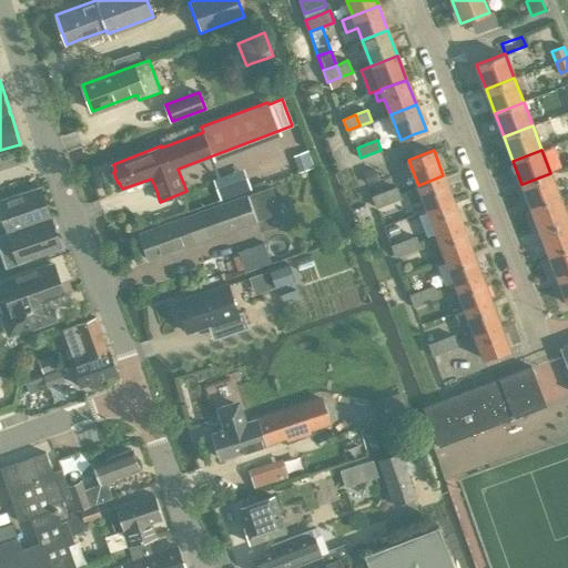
[(521,184),(530,208),(559,196),(550,173),(521,184)]
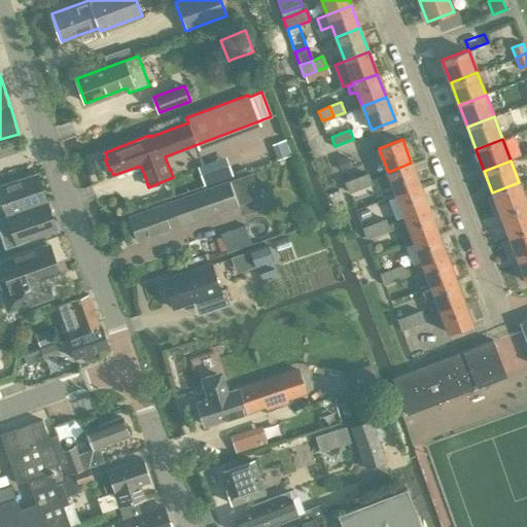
[(388,172),(396,195),(420,185),(411,163),(388,172)]
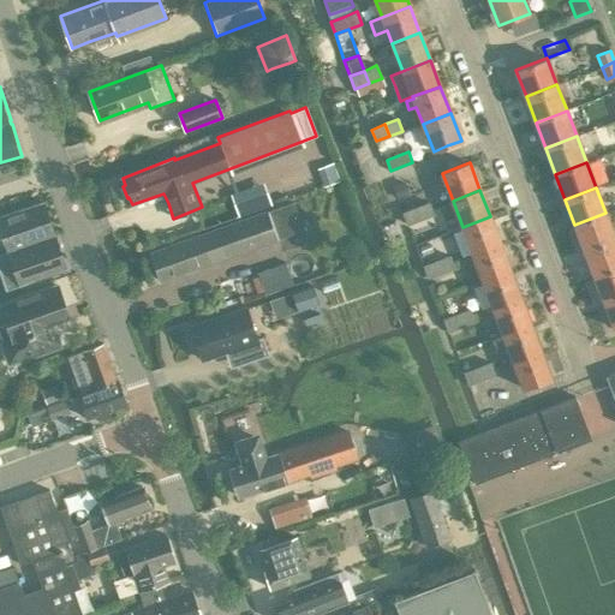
[(43,201),(0,215),(0,231),(7,251),(55,236),(43,201)]
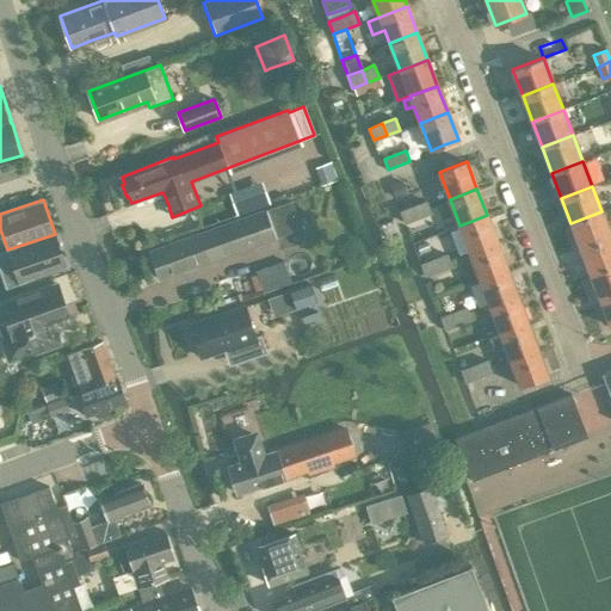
[(288,201),(167,245),(149,252),(160,278),(298,228),(288,201)]
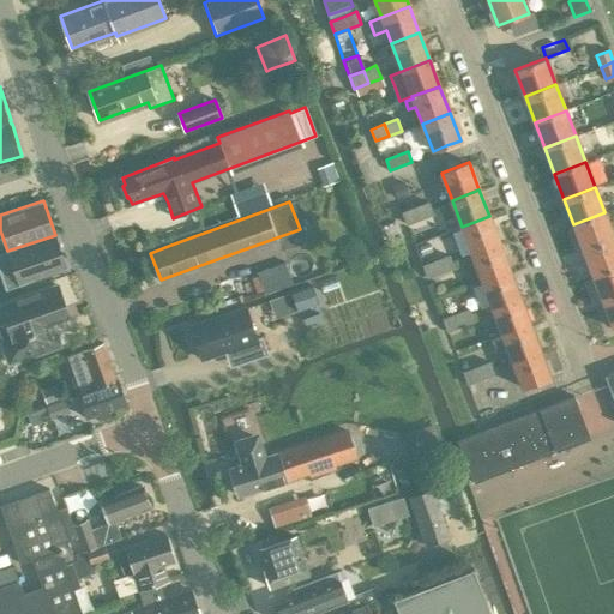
[(415,206),(420,220),(433,214),(428,202),(415,206)]
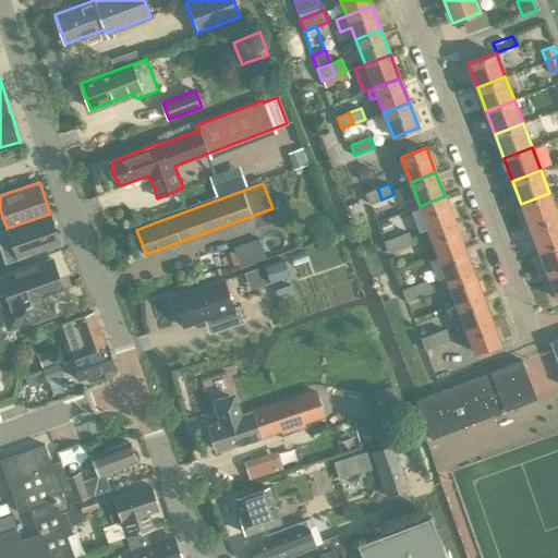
[(365,192),(370,204),(381,199),(377,187),(365,192)]
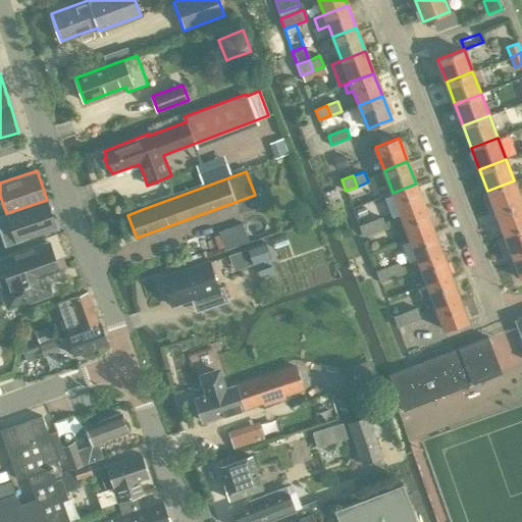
[(487,191),(497,213),(521,203),(521,201),(514,180),(487,191)]
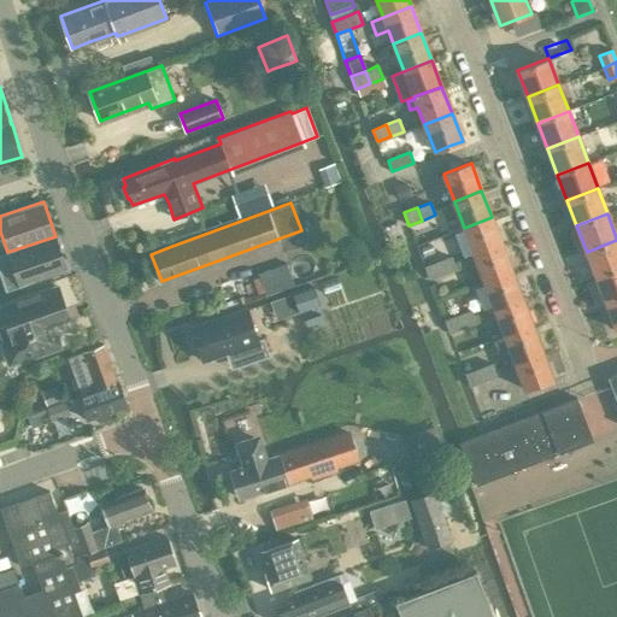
[(464,228),(474,254),(501,245),(492,217),(464,228)]
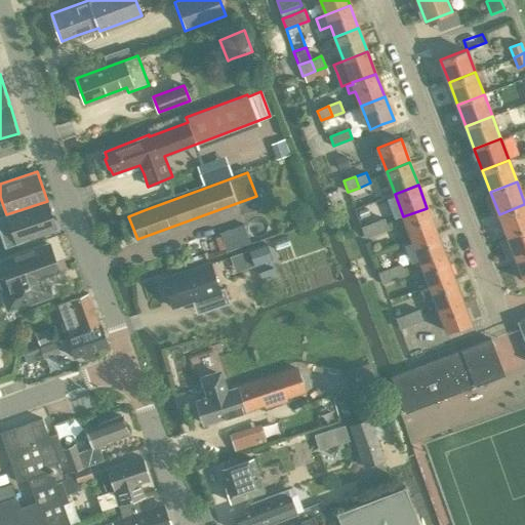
[(6,214),(0,216),(0,235),(4,248),(57,230),(47,201),(6,214)]
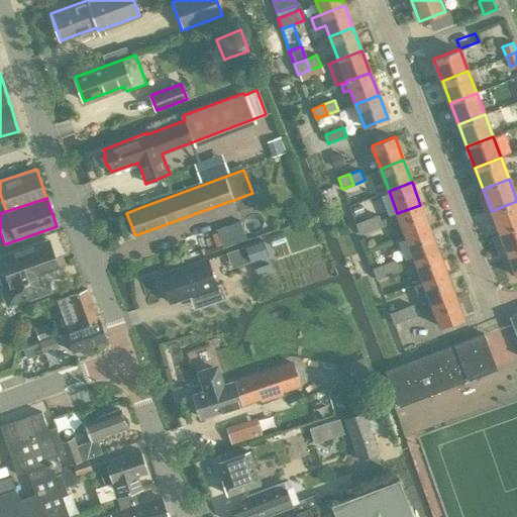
[(516,201),(492,211),(500,232),(516,225),(516,201)]
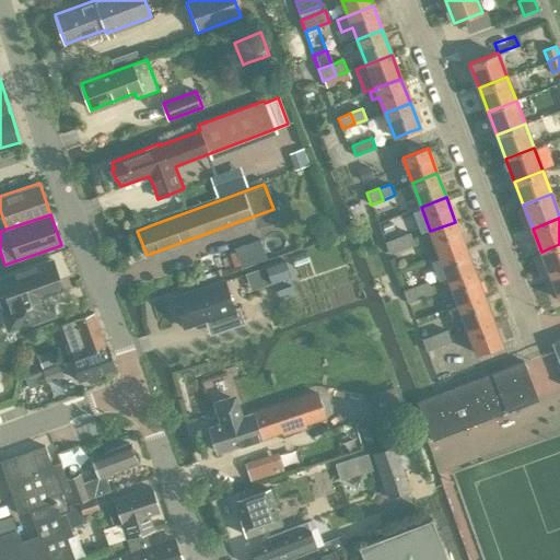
[(430,231),(440,256),(465,246),(455,222),(430,231)]
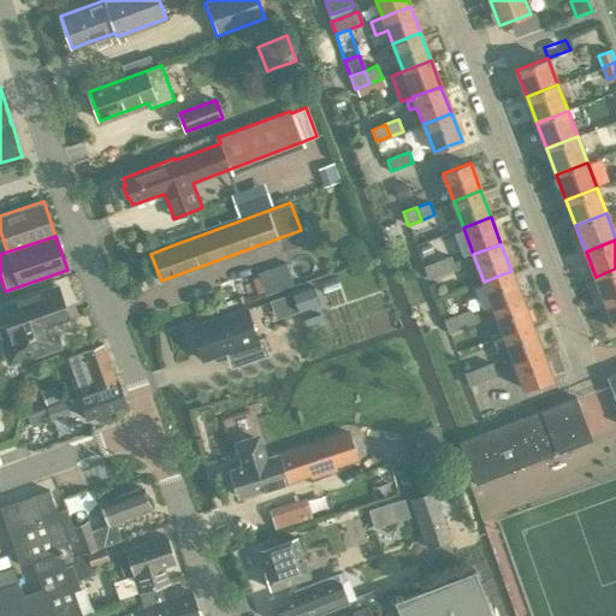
[(437,260),(442,273),(455,267),(450,255),(437,260)]
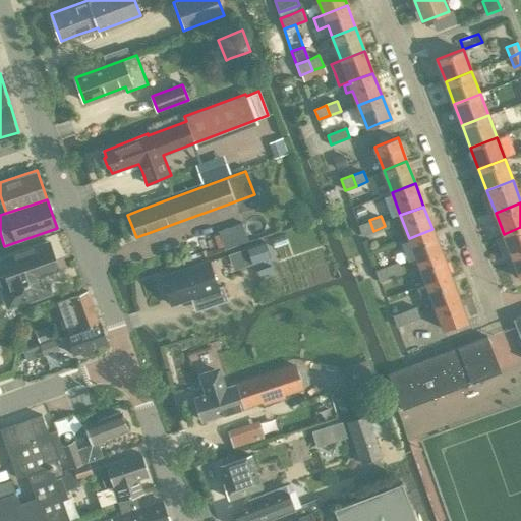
[(359,224),(363,235),(373,231),(369,220),(359,224)]
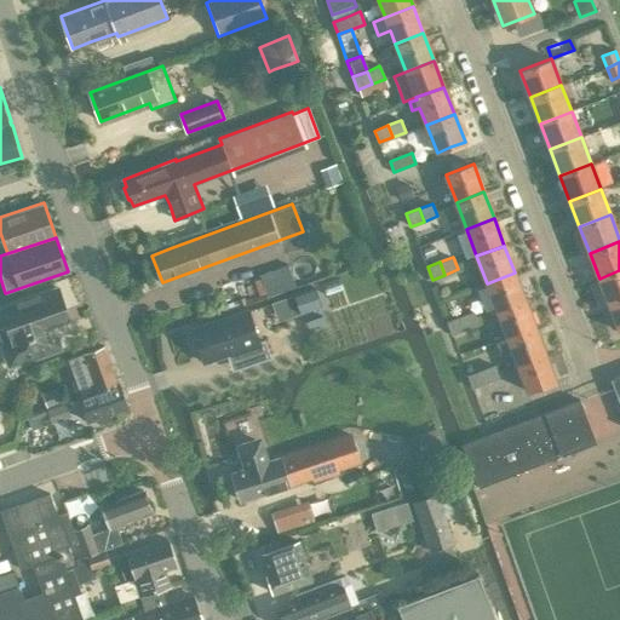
[(288,264),(259,274),(260,279),(265,290),(293,280),(288,264)]
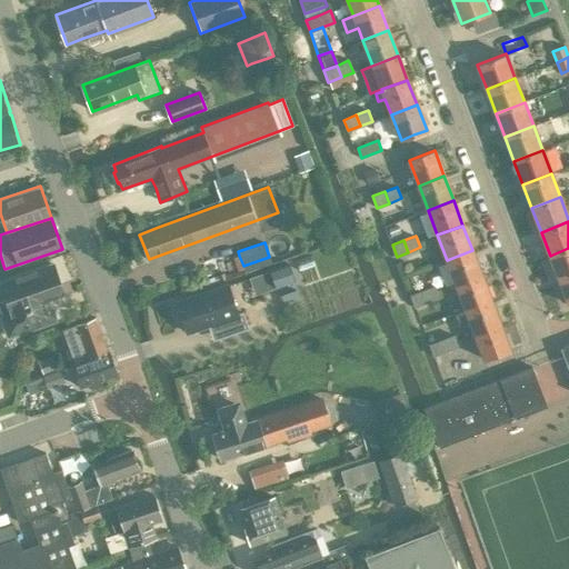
[(568,248),(550,256),(559,280),(568,276),(568,248)]
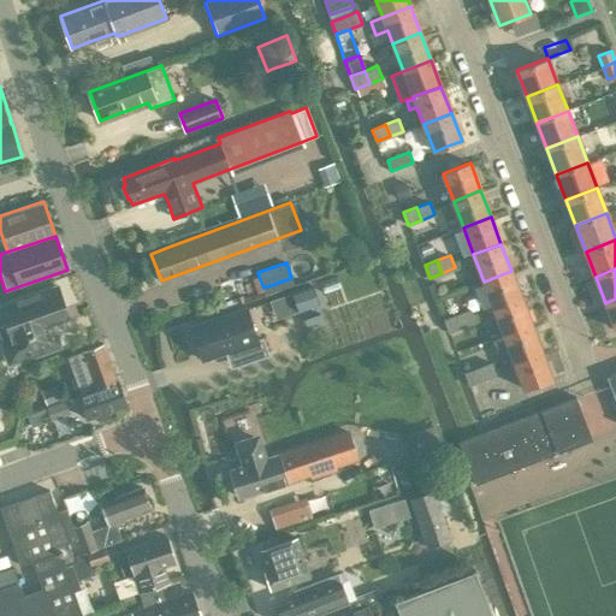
[(484,282),(493,308),(521,297),(511,271),(484,282)]
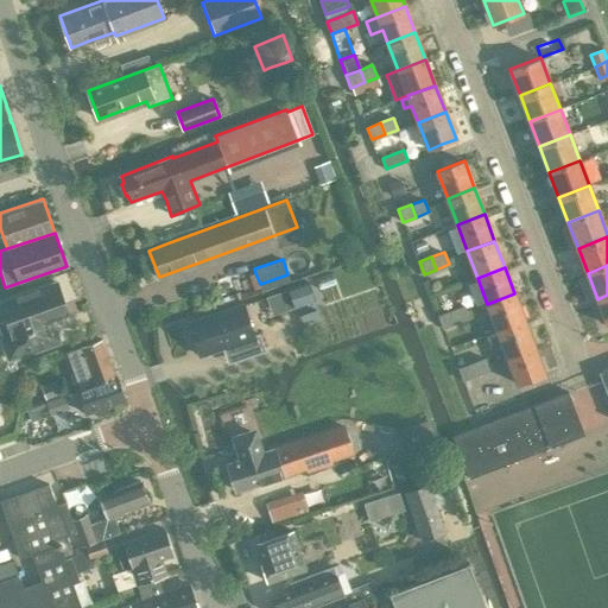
[(0,321),(0,334),(10,360),(59,342),(51,320),(68,312),(57,282),(0,303),(6,318),(0,321)]
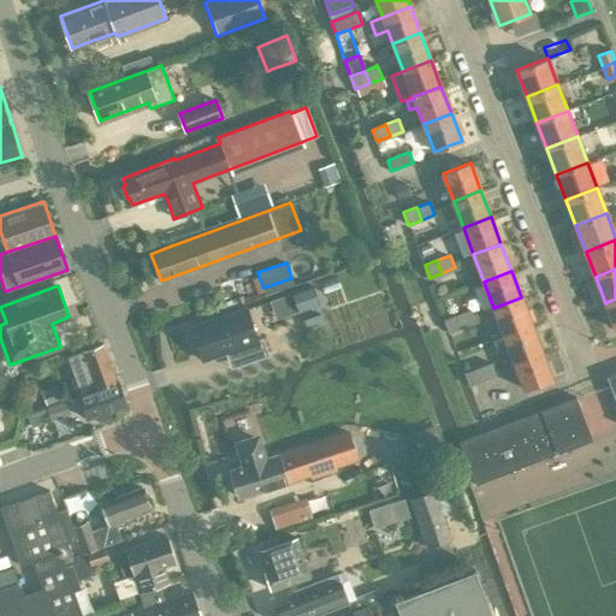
[(313,286),(292,292),(298,312),(319,304),(313,286)]
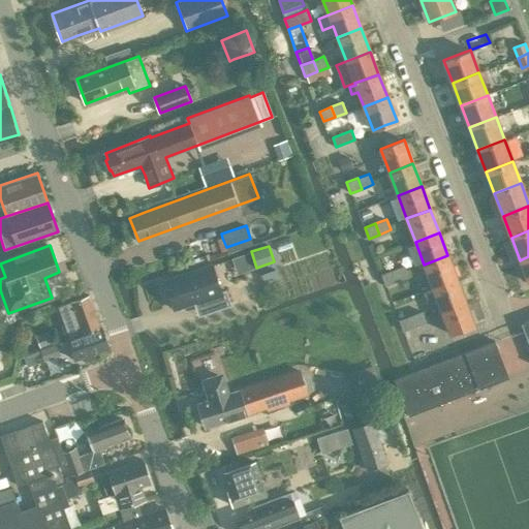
[(424,265),(433,287),(457,278),(447,255),(424,265)]
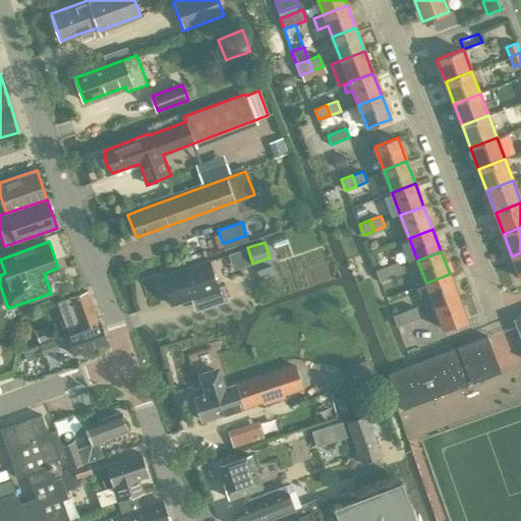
[(520,278),(520,252),(512,256),(520,279),(520,278)]
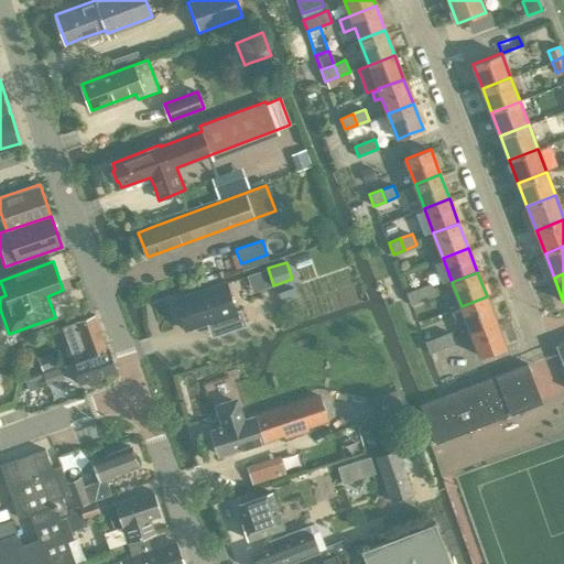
[(226,282),(175,300),(185,329),(216,320),(220,334),(246,325),(241,310),(235,311),(226,282)]
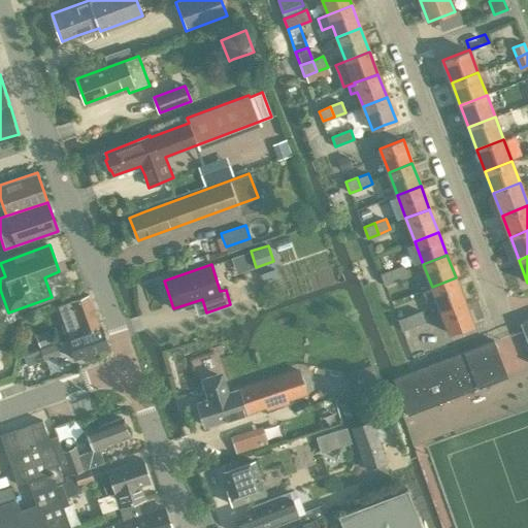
[(392,269),(396,279),(407,275),(403,264),(392,269)]
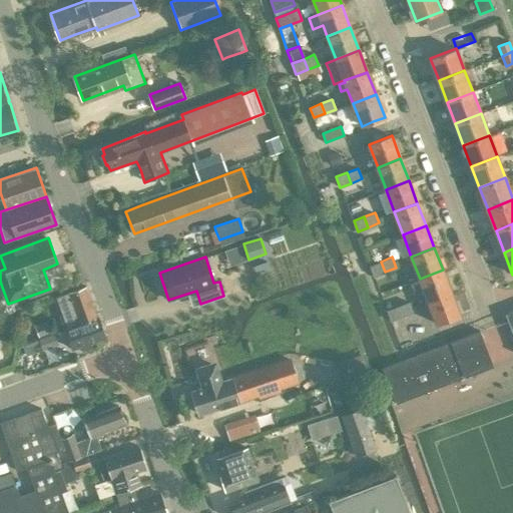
[(370,266),(375,276),(385,272),(381,262),(370,266)]
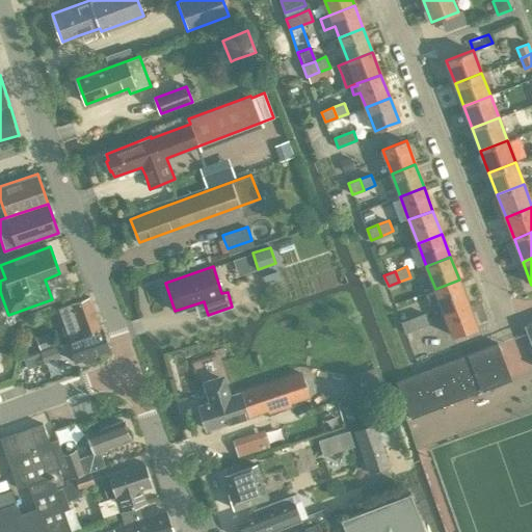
[(435,289),(444,312),(468,303),(459,280),(435,289)]
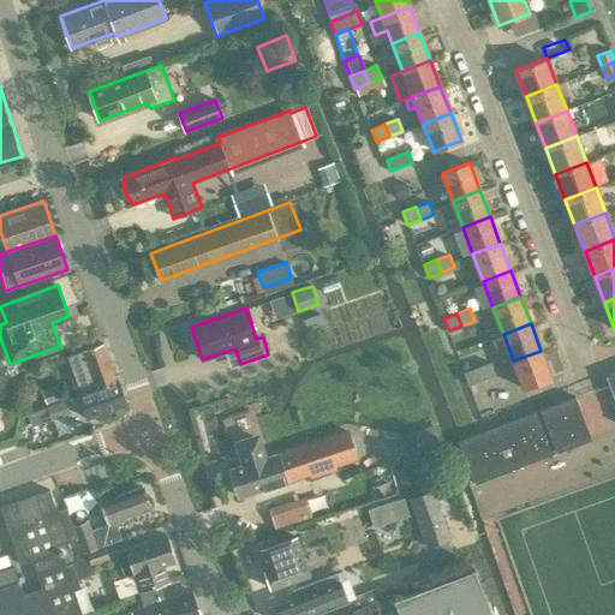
[(105,344),(82,351),(67,356),(81,390),(117,377),(105,344)]
